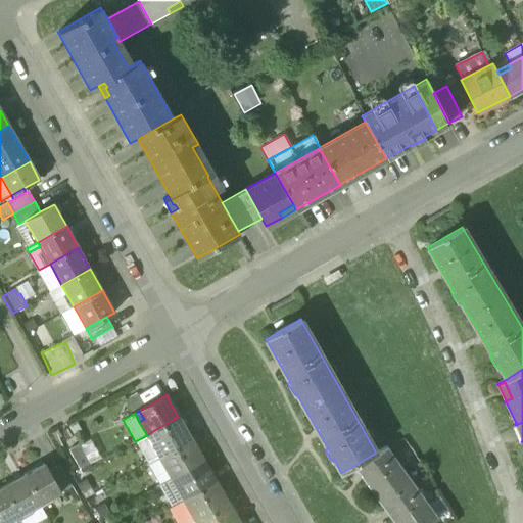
[(190,438),(178,417),(151,432),(156,441),(152,443),(159,457),(163,454),(190,438)]
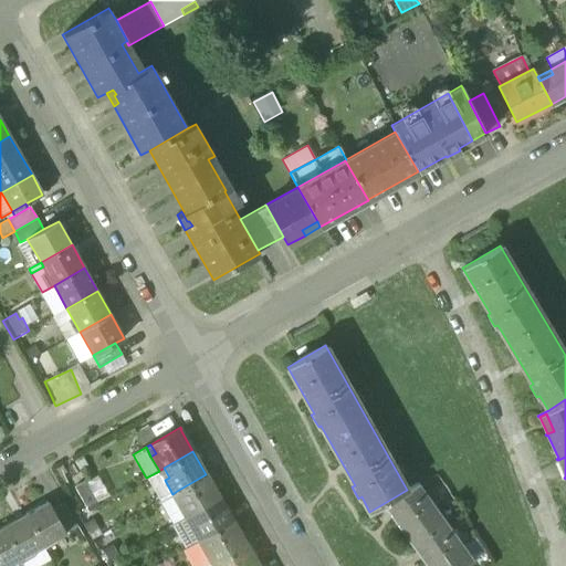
[(159,471),(165,480),(169,478),(164,468),(159,471)]
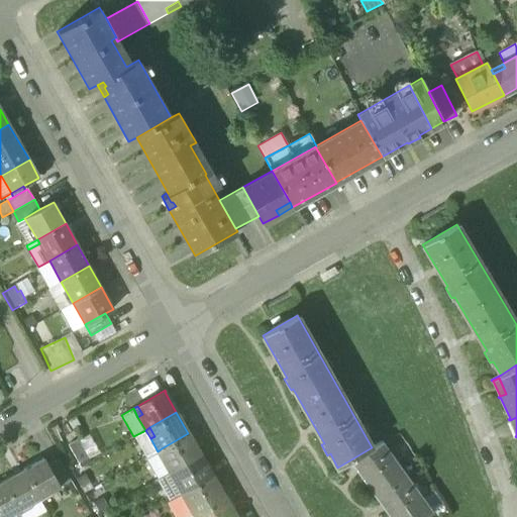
[(145,457),(158,451),(150,438),(145,430),(133,436),(145,457)]
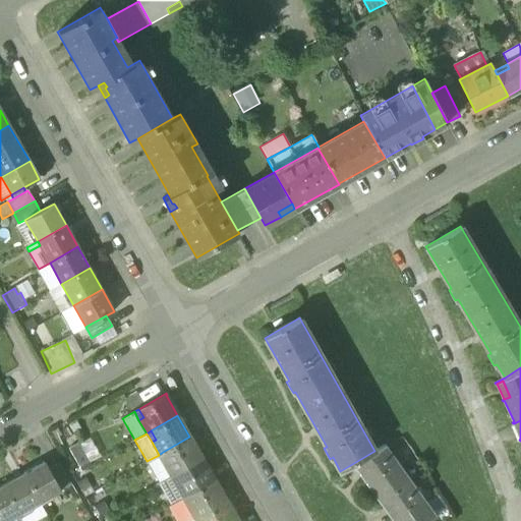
[(201,458),(189,437),(163,452),(168,460),(163,463),(171,476),(175,473),(201,458)]
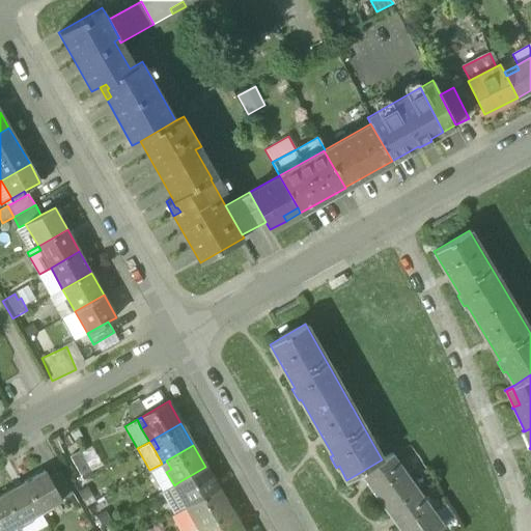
[(80,452),(90,471),(91,472),(103,466),(91,446),(80,452)]
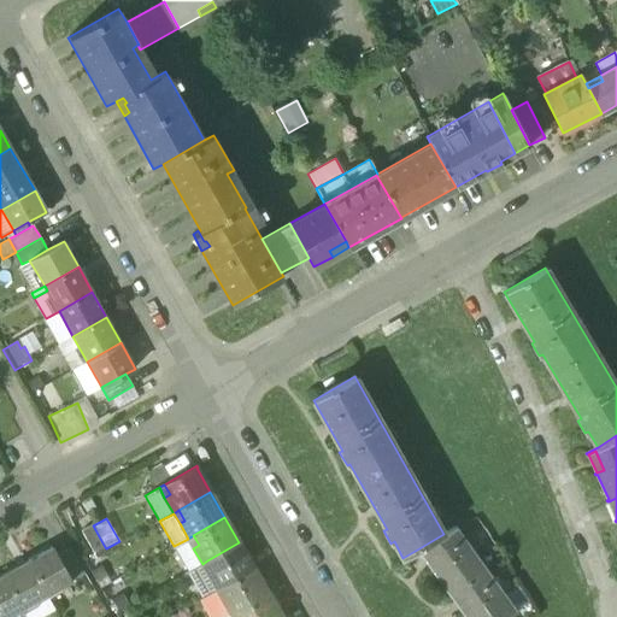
[(81,532),(93,554),(105,547),(93,526),(93,524),(81,532)]
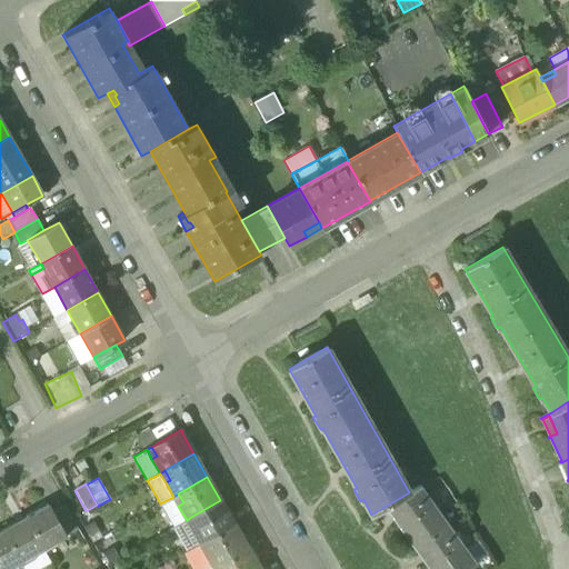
[(421,486),(409,492),(385,507),(386,508),(387,507),(393,503),(406,521),(400,526),(399,526),(399,527),(401,527),(416,547),(415,548),(416,549),(417,548),(422,545),(433,559),(428,563),(426,565),(427,566),(428,565),(431,568),(468,568),(477,563),(476,562),(475,563),(420,488),(421,487),(421,486)]
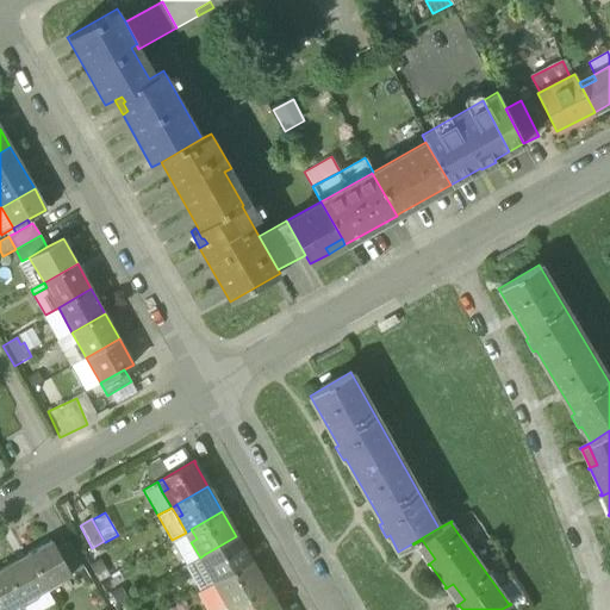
[(186,533),(191,542),(197,539),(191,529),(186,533)]
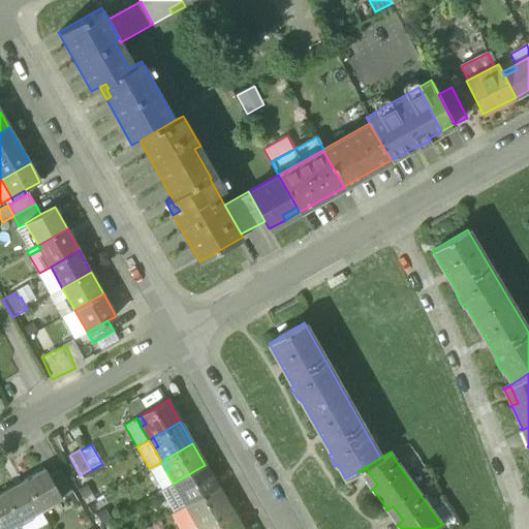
[(161,462),(149,468),(161,490),(174,484),(165,470),(161,462)]
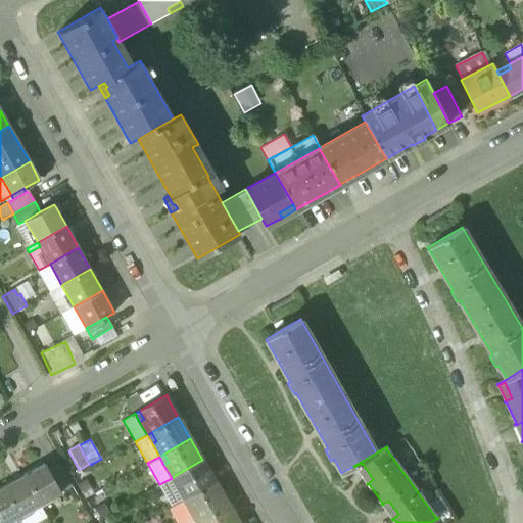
[(215,482),(202,460),(176,475),(180,484),(176,486),(184,500),(188,497),(215,482)]
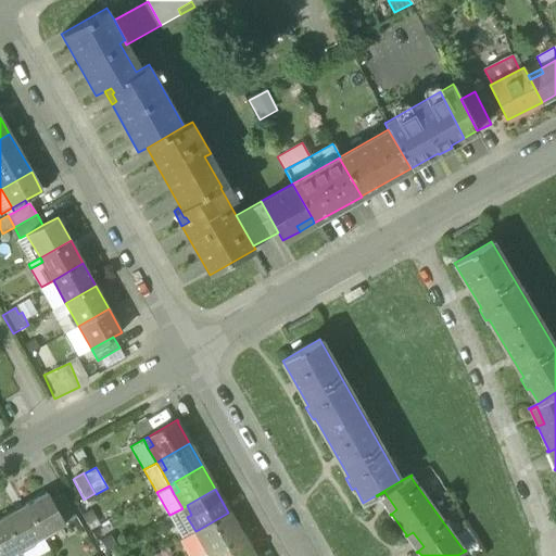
[(378,495),(391,514),(396,509),(384,492),(378,495)]
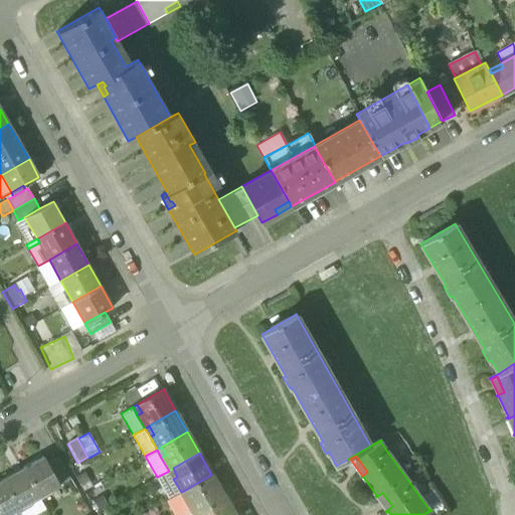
[(44,457),(23,469),(39,497),(60,485),(48,463),(44,457)]
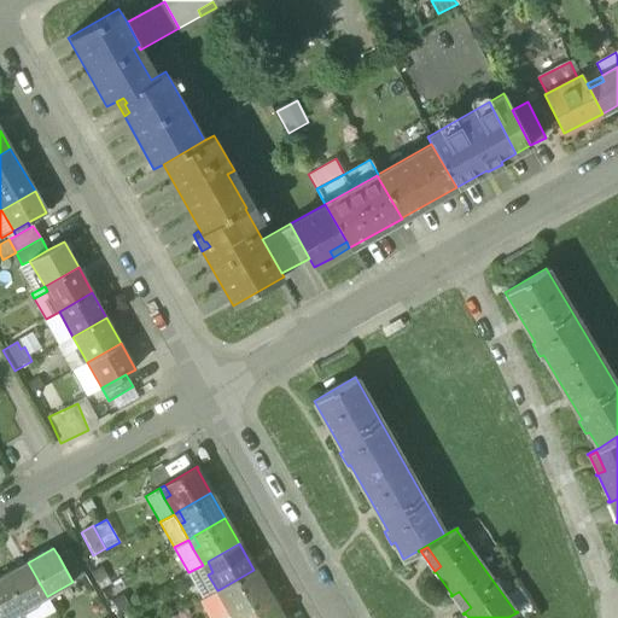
[(58,555),(73,582),(86,575),(71,549),(58,555)]
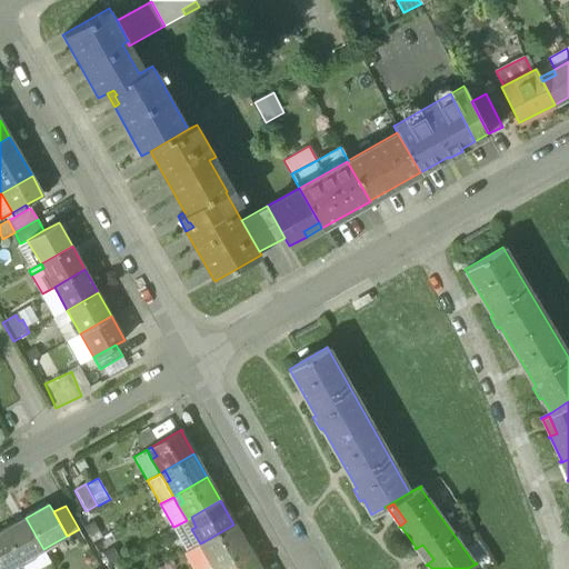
[(43,549),(26,518),(26,517),(2,530),(20,562),(43,549)]
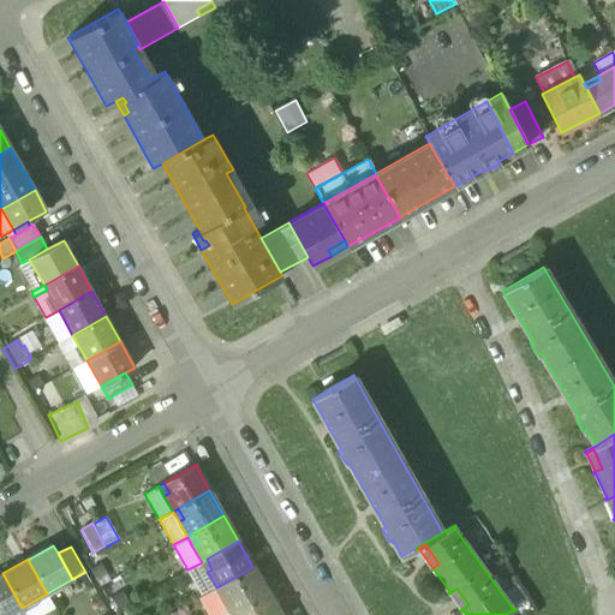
[(202,562),(207,572),(212,569),(207,559),(202,562)]
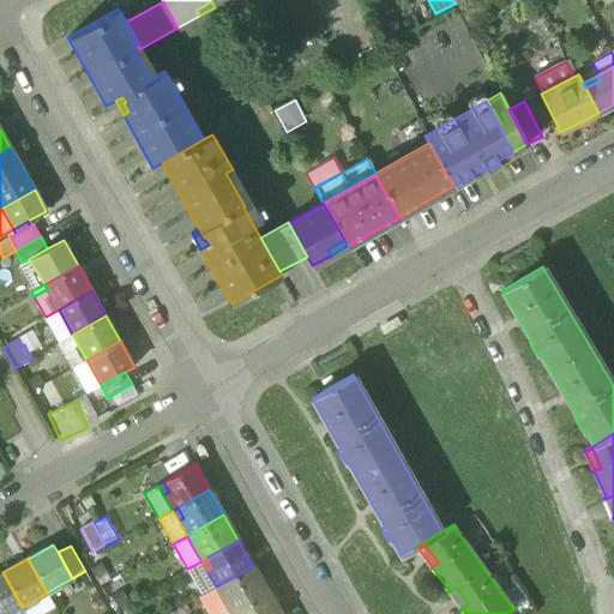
[(202,561),(187,569),(202,594),(216,587),(206,571),(202,561)]
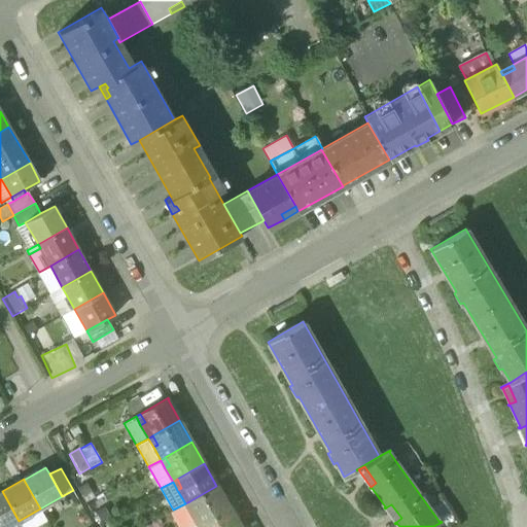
[(229,507),(216,486),(189,501),(194,508),(189,512),(197,525),(202,522),(229,507)]
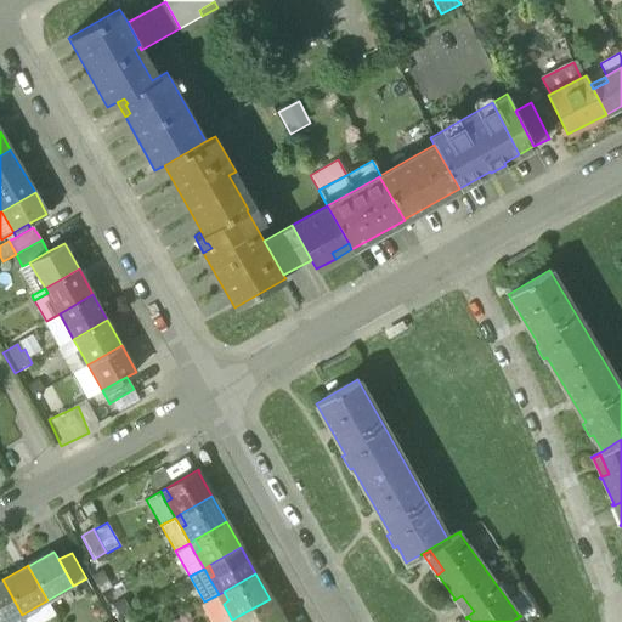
[(0,621),(9,621),(22,615),(3,580),(0,581),(0,621)]
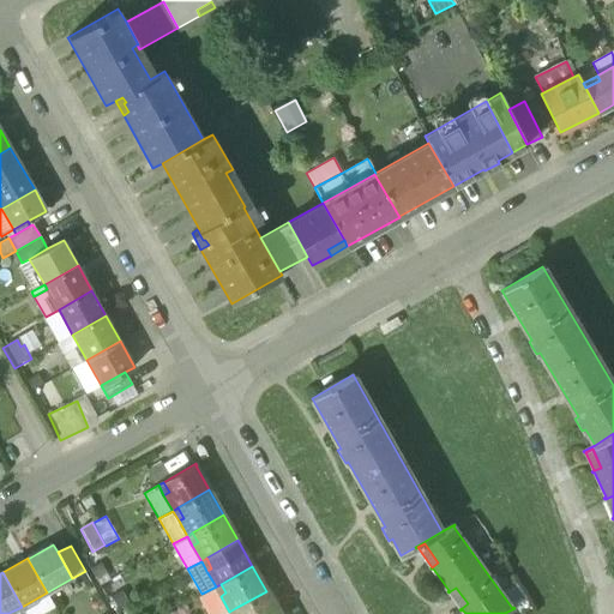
[(216,587),(221,596),(226,593),(221,584),(216,587)]
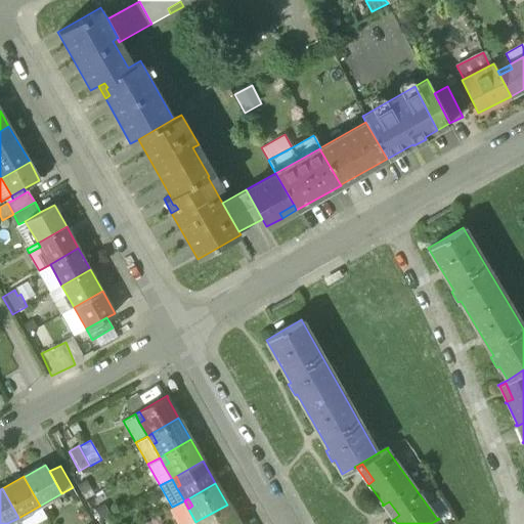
[(184,500),(172,507),(181,523),(191,523),(195,522),(188,509),(184,500)]
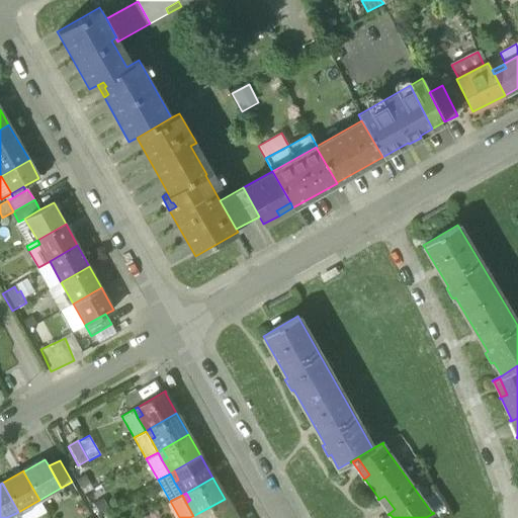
[(379,499),(390,513),(395,509),(384,496),(379,499)]
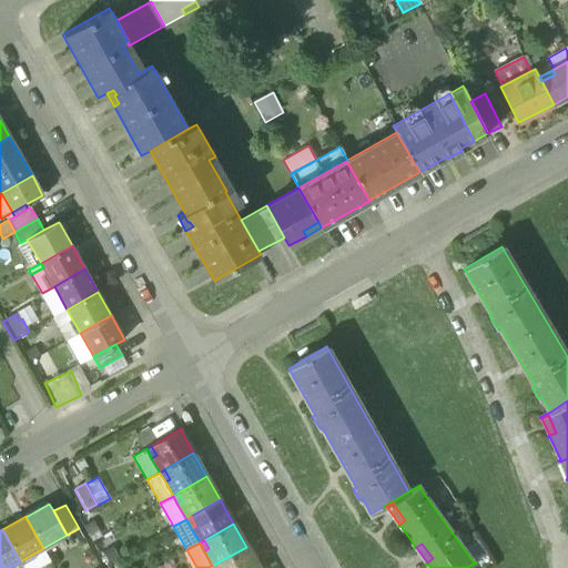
[(257,567),(246,547),(217,563),(220,567),(257,567)]
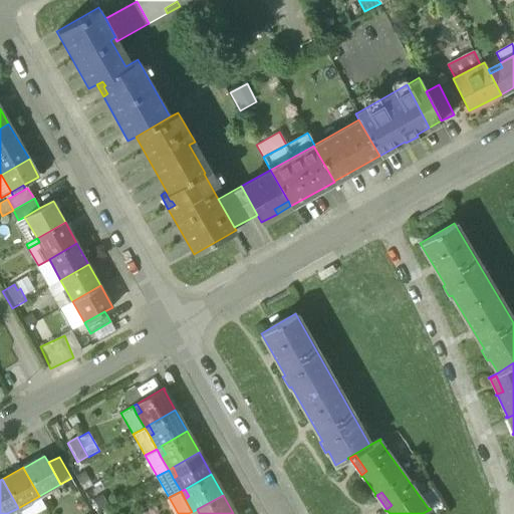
[(18,508),(21,513),(36,513),(46,509),(39,496),(18,508)]
